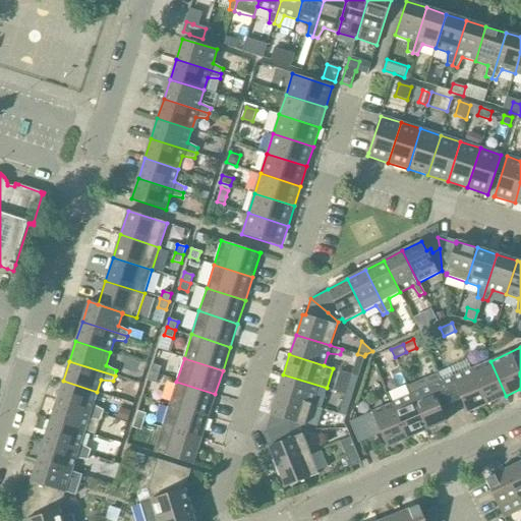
[(490,361),(472,369),(486,404),(506,396),(490,361)]
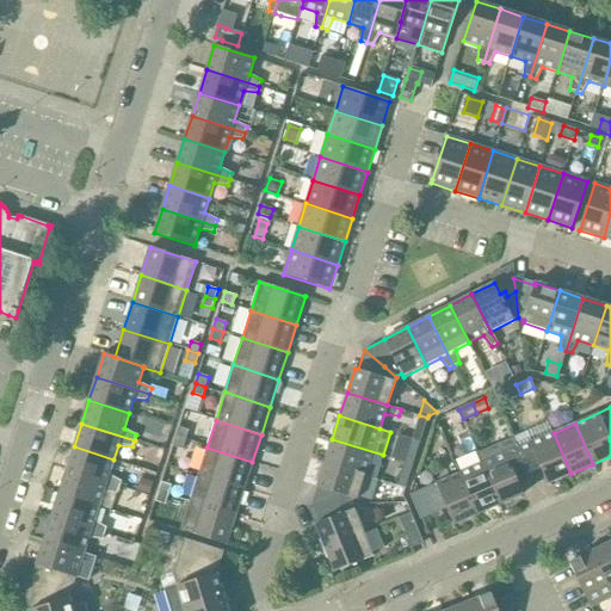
[(176,437),(186,440),(189,431),(179,427),(176,437)]
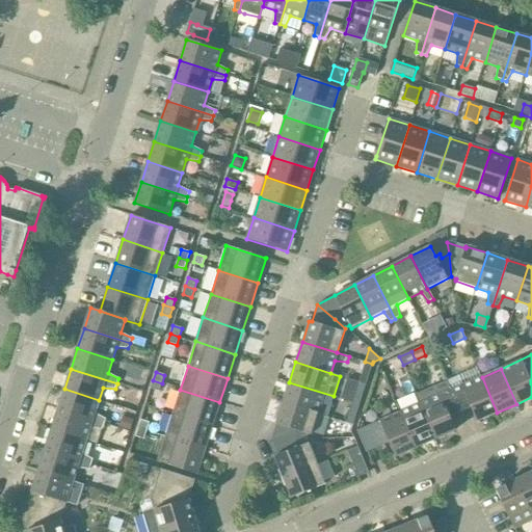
[(482,377),(451,391),(460,411),(471,407),(477,421),(497,413),(482,377)]
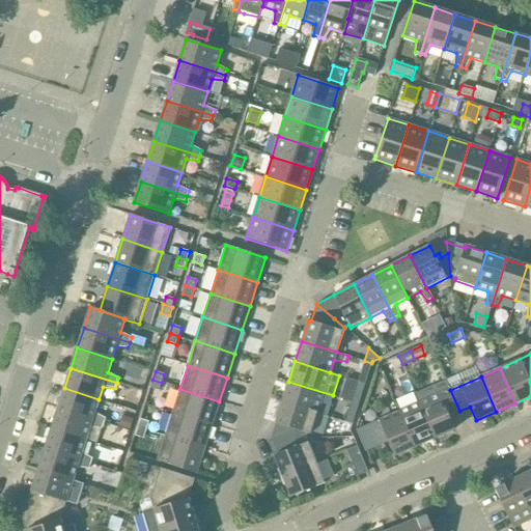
[(162,383),(152,380),(150,388),(159,391),(162,383)]
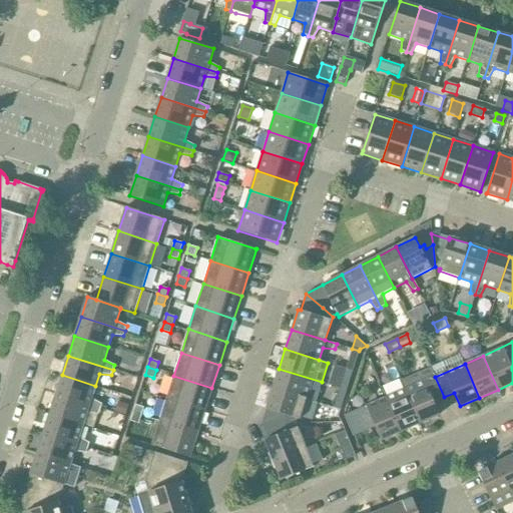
[(273,388),(316,402),(322,382),(279,369),(273,388)]
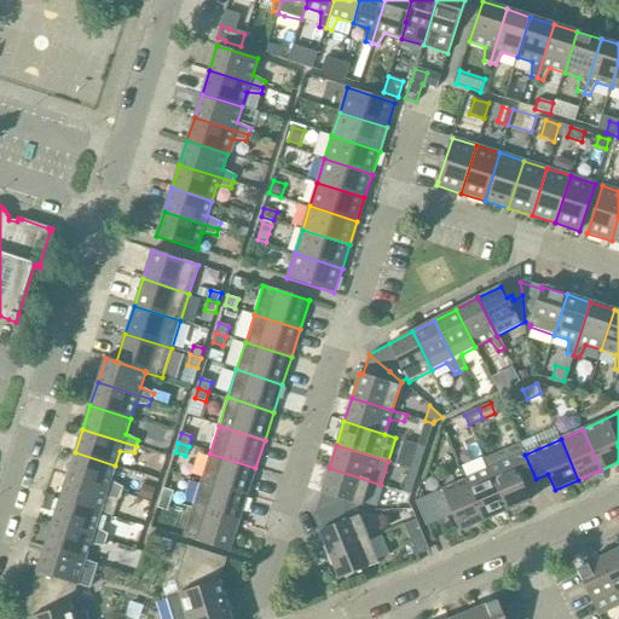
[(426,447),(416,445),(409,468),(418,470),(426,447)]
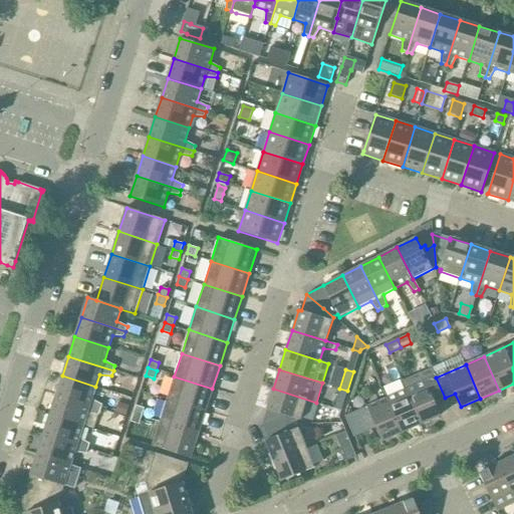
[(406,390),(421,424),(440,416),(434,403),(445,398),(436,377),(435,377),(431,369),(402,381),(406,390)]
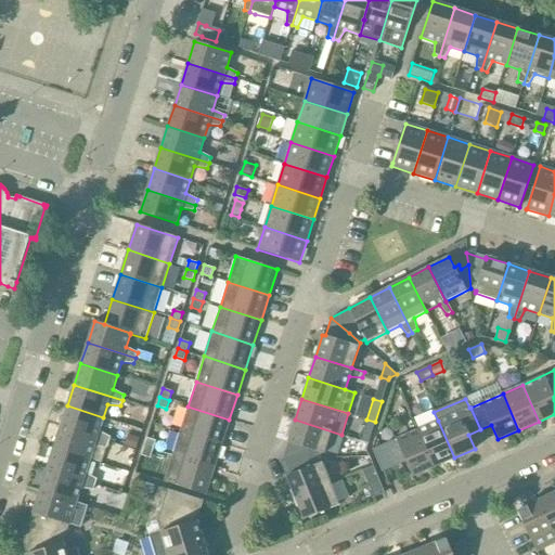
[(67,405),(61,427),(108,442),(117,444),(119,441),(110,438),(111,437),(99,431),(103,417),(67,405)]
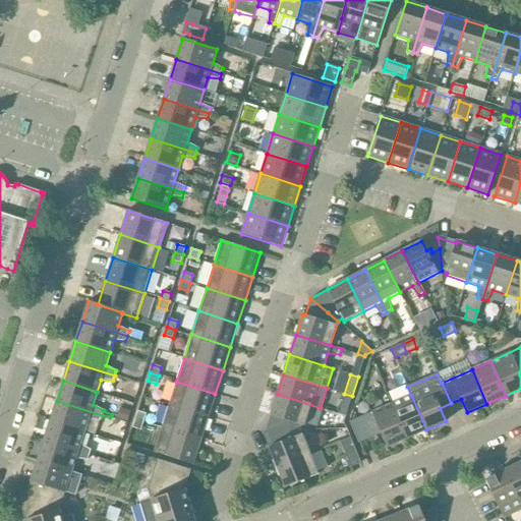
[(176,382),(169,404),(208,417),(215,394),(176,382)]
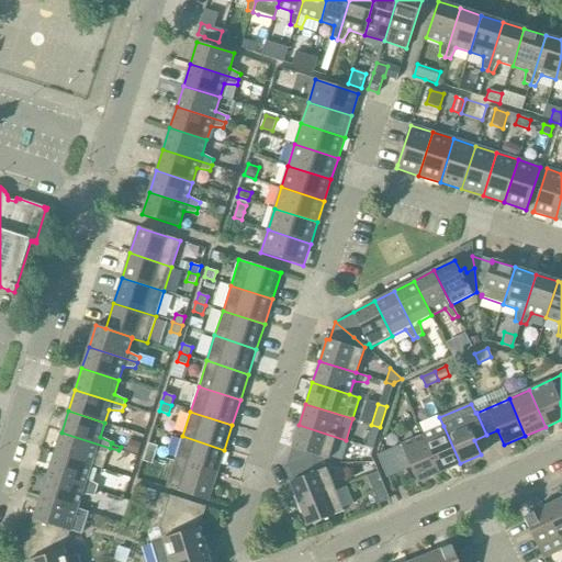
[(346,440),(299,425),(292,448),(287,465),(324,464),(326,459),(328,459),(335,438),(345,441),(346,440)]
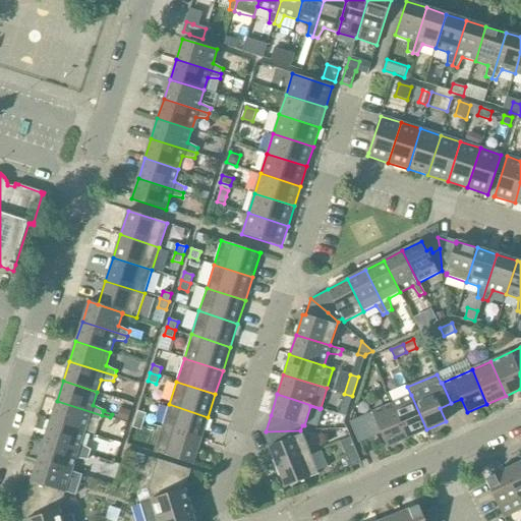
[(345,416),(346,416),(352,396),(344,394),(338,414),(345,416)]
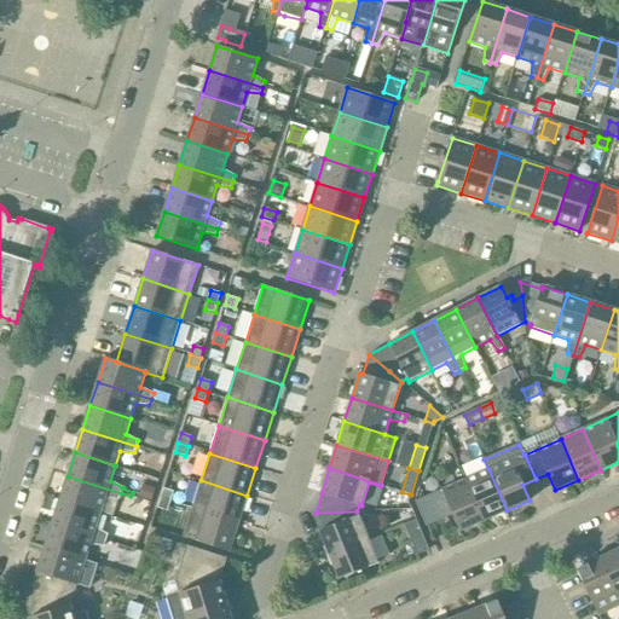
[(489,469),(466,480),(484,521),(507,510),(489,469)]
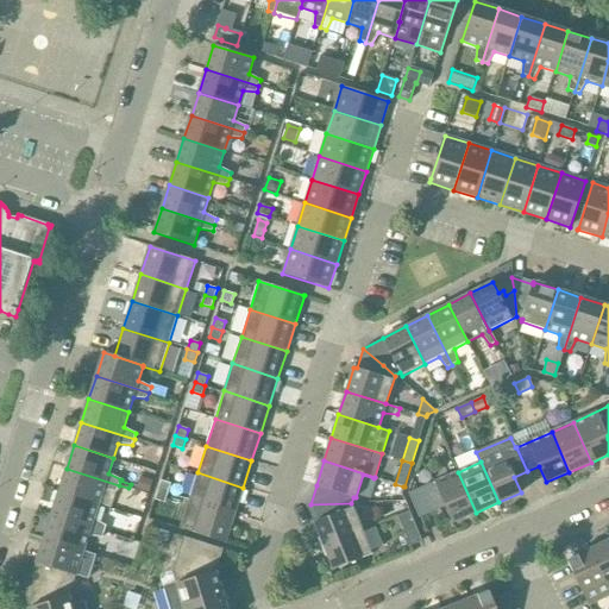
[(67,469),(58,491),(99,504),(104,489),(117,491),(119,485),(67,469)]
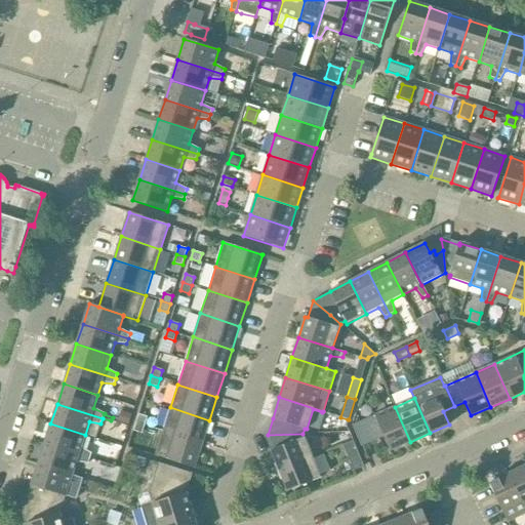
[(170,407),(163,431),(202,443),(209,420),(170,407)]
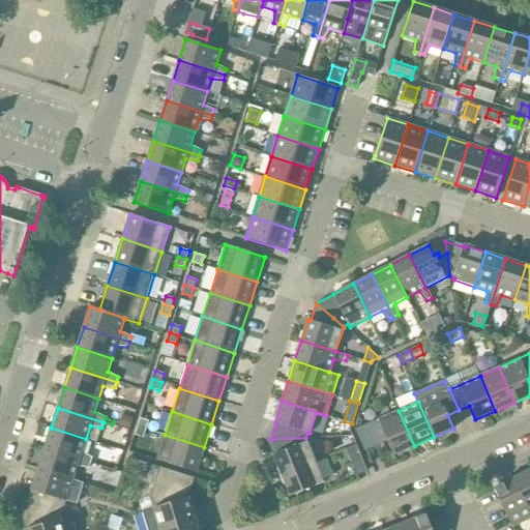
[(399,411),(367,423),(355,430),(364,450),(388,441),(393,454),(414,446),(399,411)]
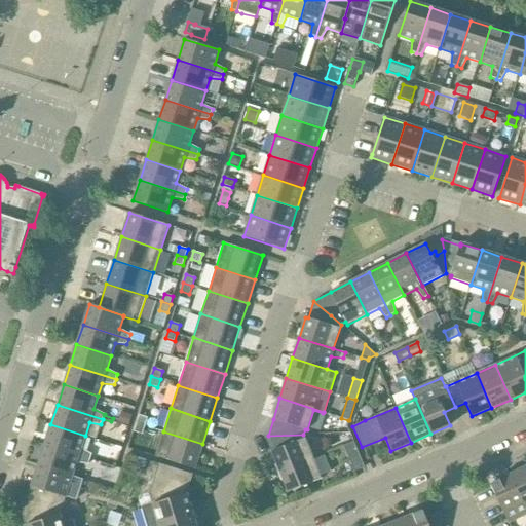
[(137,423),(145,425),(148,418),(139,415),(137,423)]
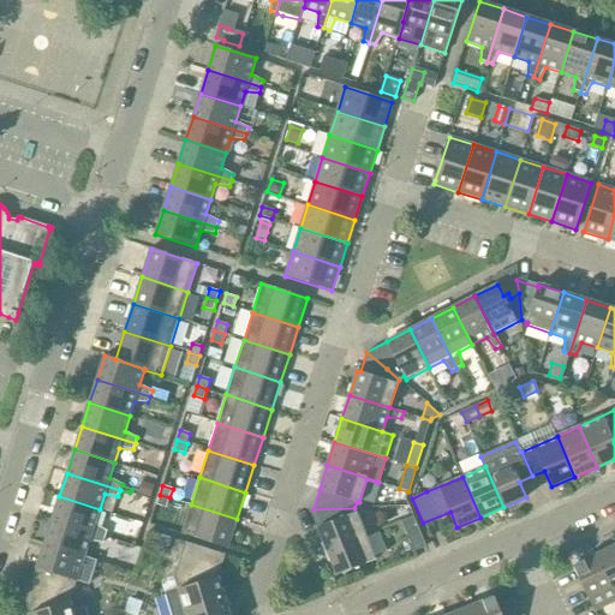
[(399,488),(395,497),(404,500),(407,491),(399,489),(399,488)]
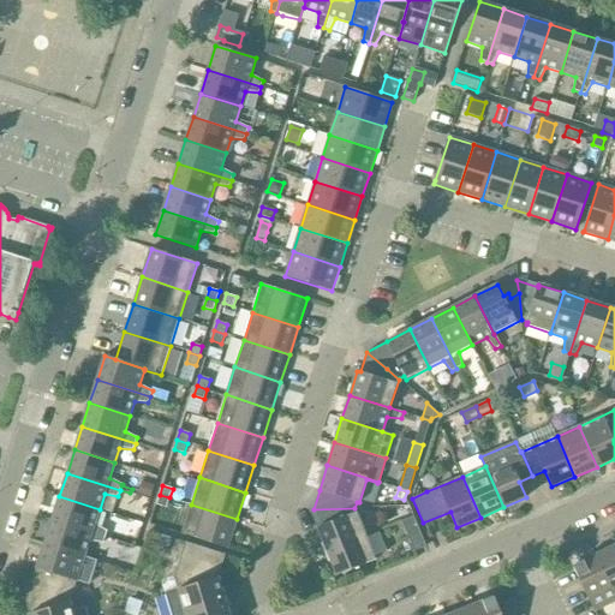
[(169,497),(160,495),(156,505),(167,507),(169,497)]
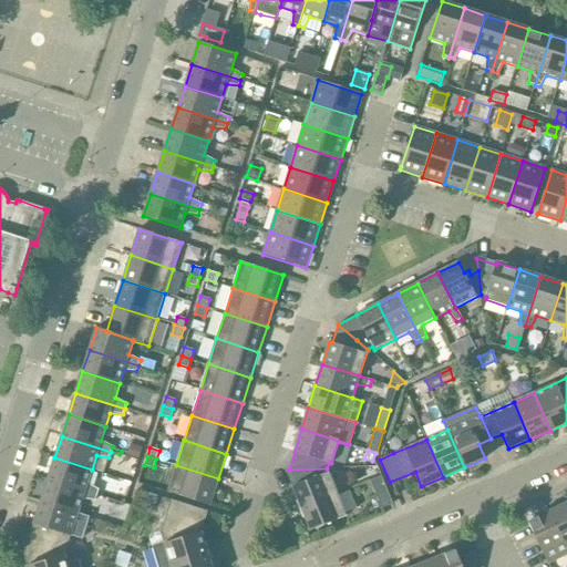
[(54,457),(48,480),(98,495),(99,490),(88,483),(92,470),(54,457)]
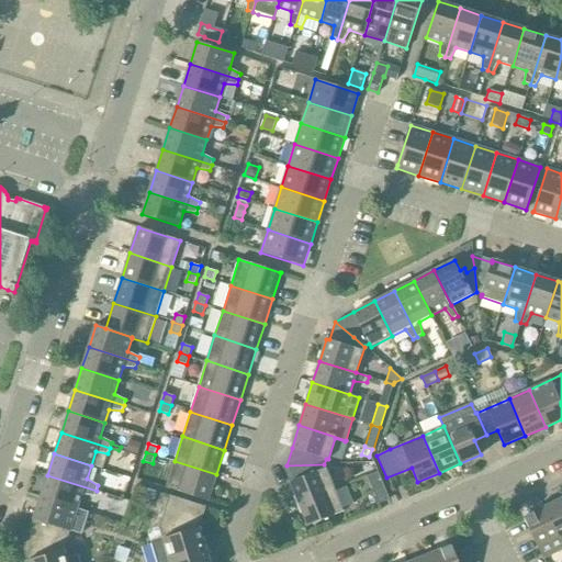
[(216,474),(175,461),(166,487),(208,501),(216,474)]
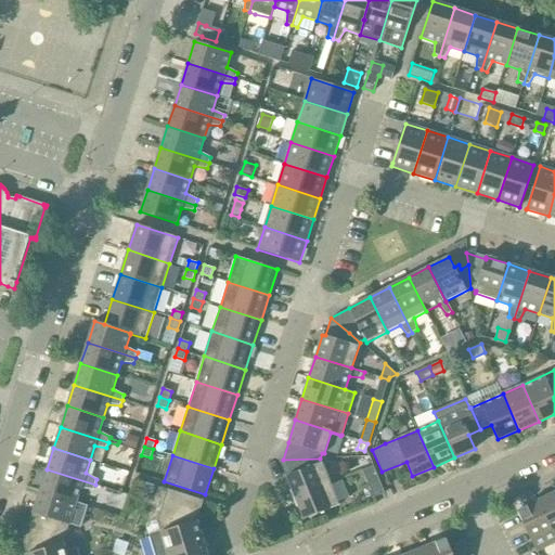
[(295,498),(331,483),(320,459),(283,460),(283,461),(289,475),(286,476),(295,498)]
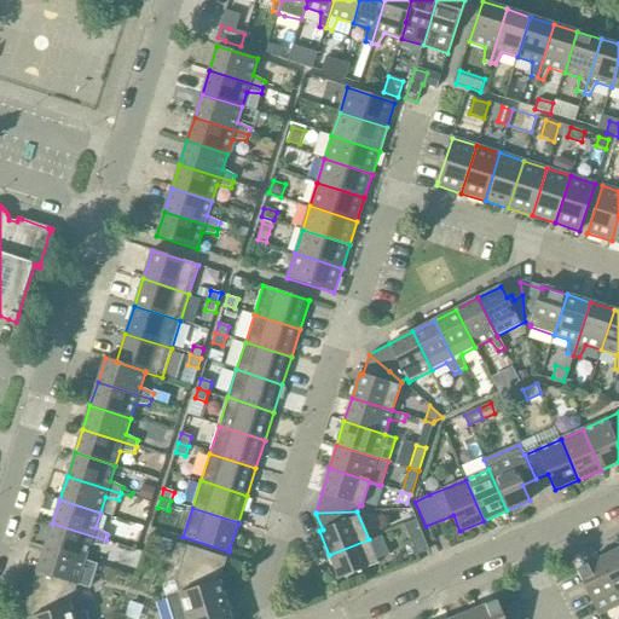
[(428,550),(416,520),(404,525),(416,555),(428,550)]
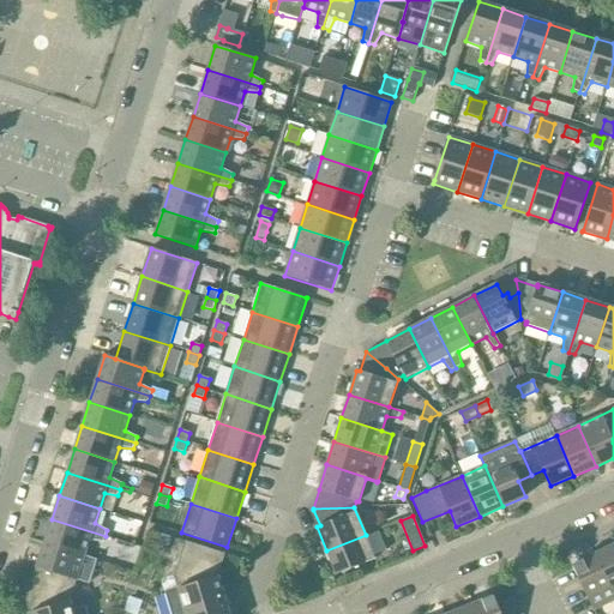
[(52,519),(44,542),(84,555),(90,540),(103,542),(106,536),(52,519)]
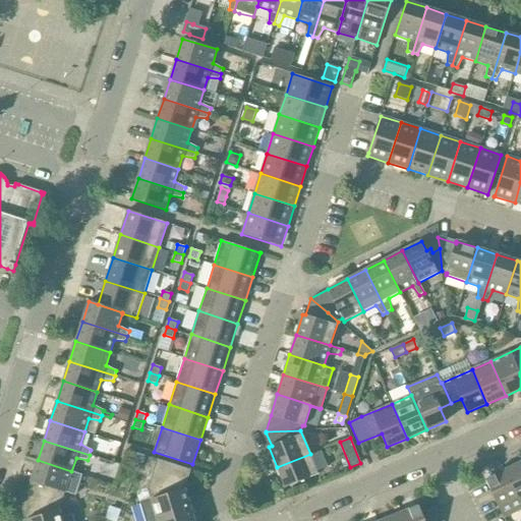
[(310,454),(277,467),(285,487),(319,474),(310,454)]
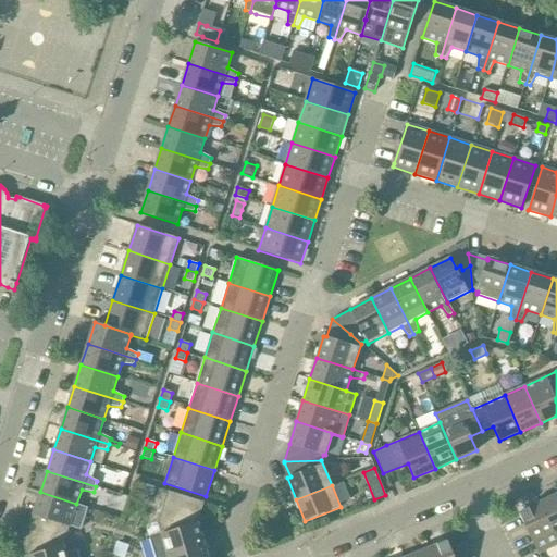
[(156,556),(164,556),(205,545),(198,522),(205,503),(168,491),(158,522),(161,535),(150,539),(156,556)]
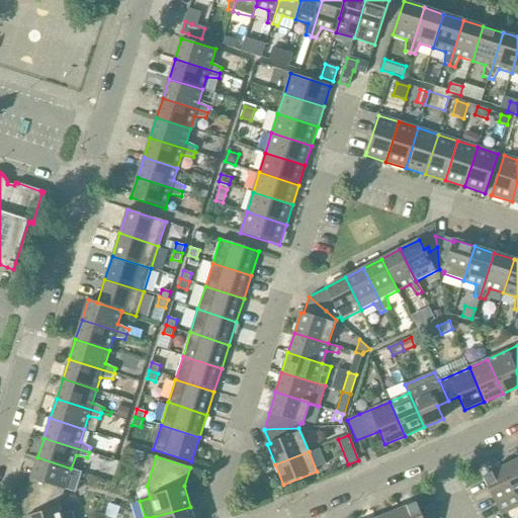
[(71,468),(37,457),(22,506),(24,517),(25,517),(60,508),(59,507),(65,490),(75,493),(82,471),(71,468)]
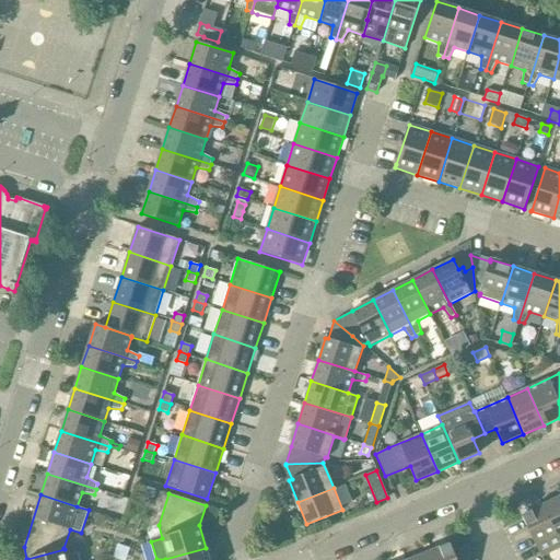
[(559,497),(543,505),(559,540),(559,497)]
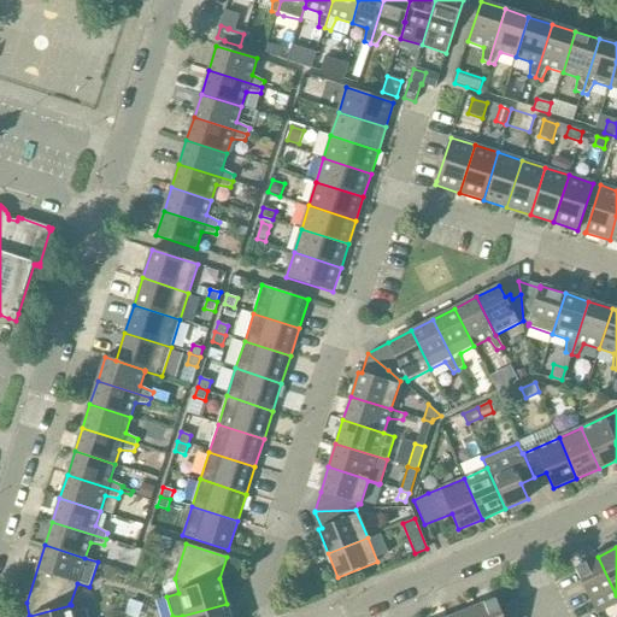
[(575,568),(597,613),(616,603),(616,595),(598,557),(575,568)]
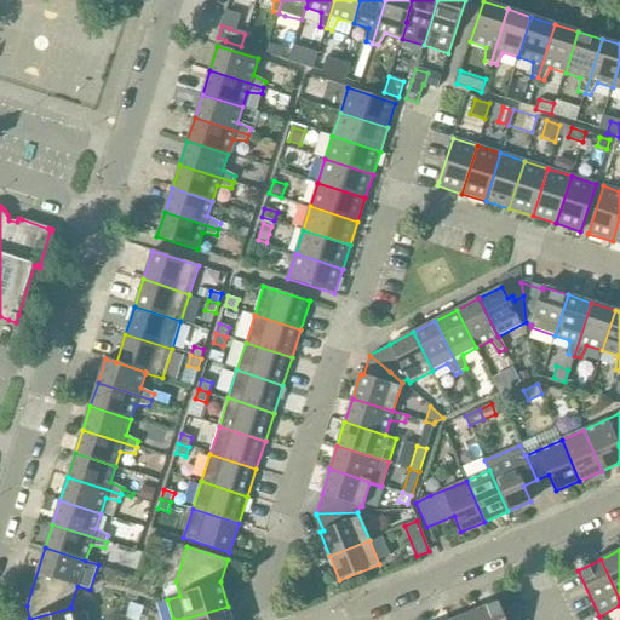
[(505,619),(498,602),(475,612),(477,619),(505,619)]
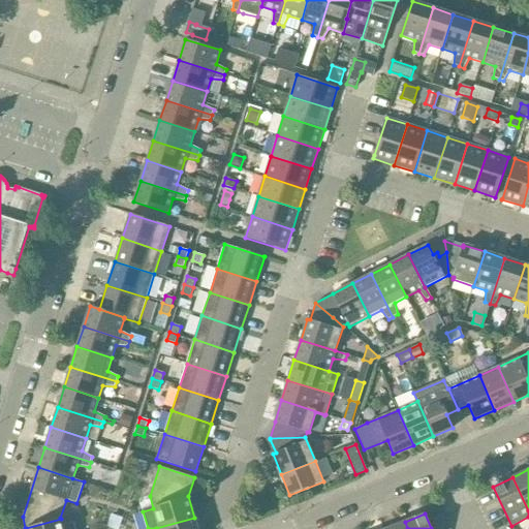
[(197,528),(194,518),(156,528),(197,528)]
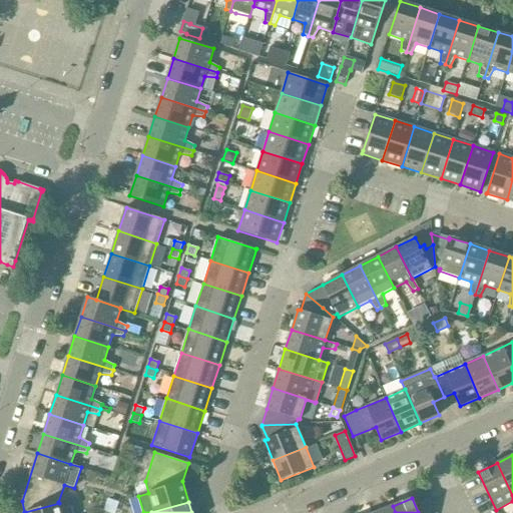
[(25,512),(73,512),(71,507),(61,510),(59,503),(25,512)]
